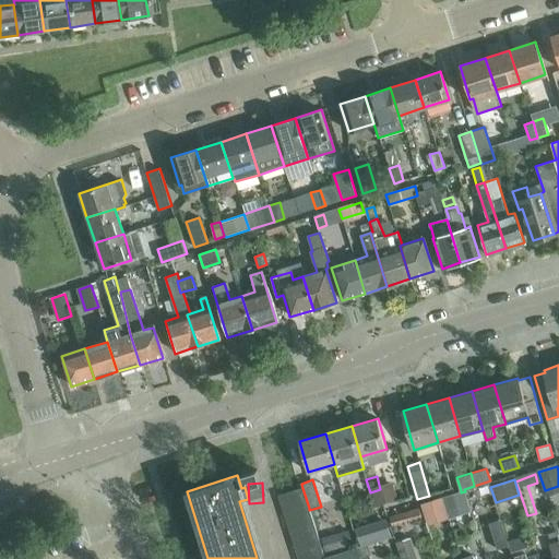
[(397,501),(393,486),(370,492),(375,509),(397,501)]
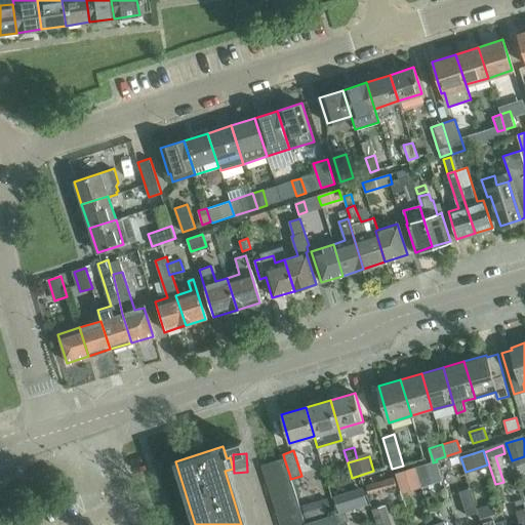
[(284,458),(263,465),(261,466),(265,475),(287,468),(284,458)]
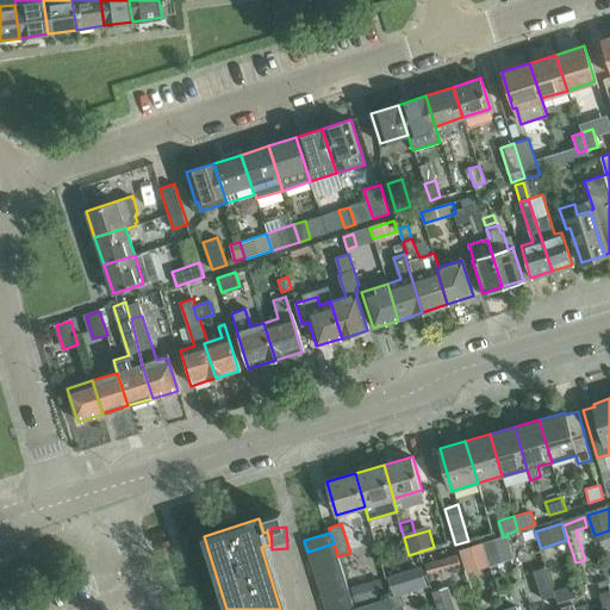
[(481,542),(489,565),(514,556),(508,536),(503,537),(503,535),(481,542)]
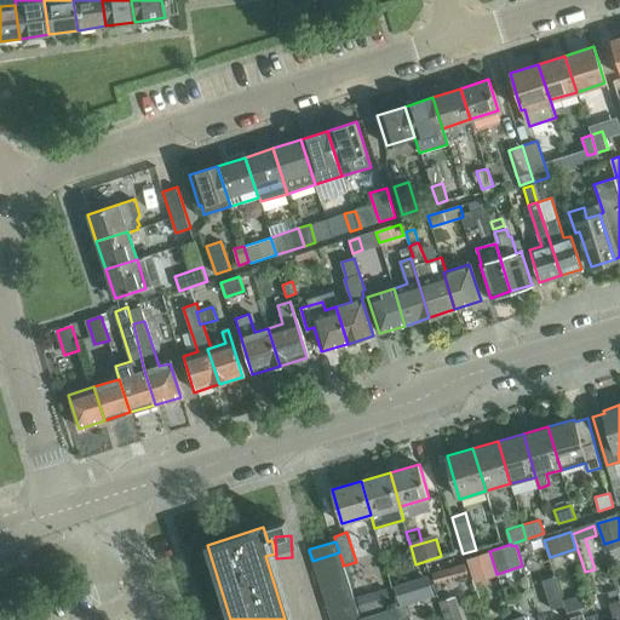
[(497,574),(489,551),(468,558),(475,581),(497,574)]
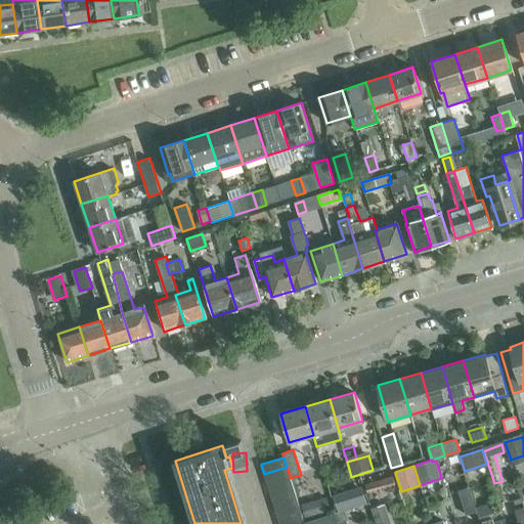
[(266,483),(290,476),(287,467),(264,474),(266,483)]
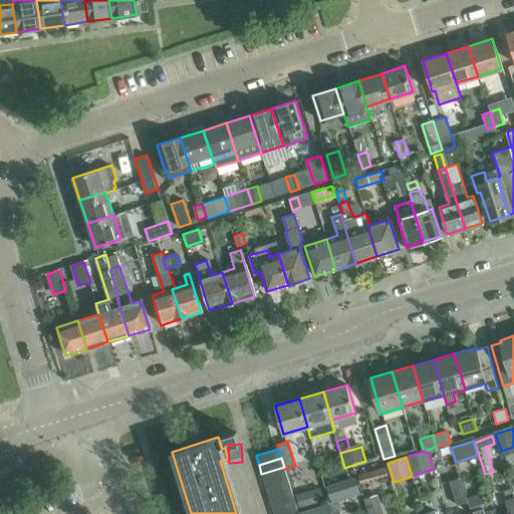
[(389,475),(386,466),(358,475),(361,484),(389,475)]
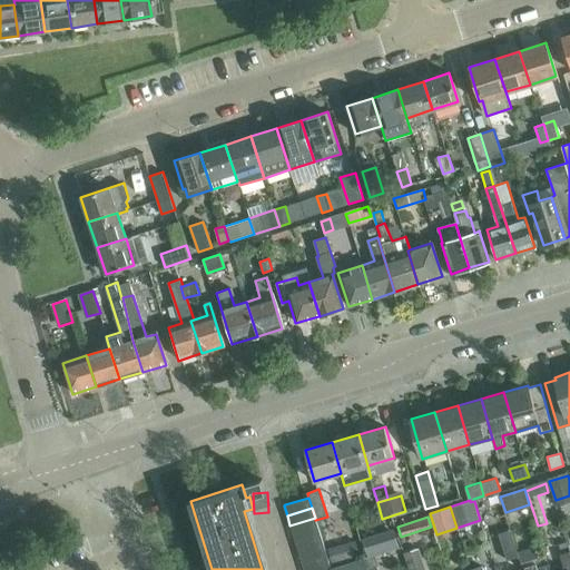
[(293,534),(317,527),(315,520),(315,518),(290,526),(293,534)]
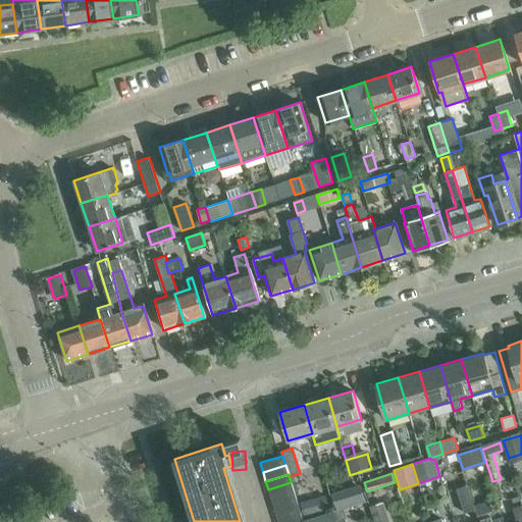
[(271,499),(294,491),(291,482),(268,489),(271,499)]
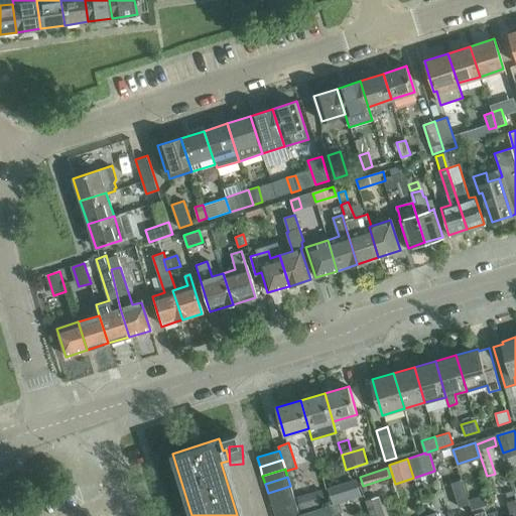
[(463,480),(452,483),(460,507),(470,504),(463,480)]
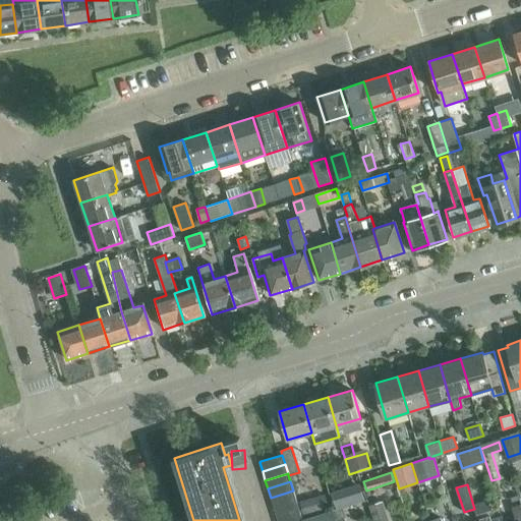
[(365,501),(360,485),(346,489),(351,505),(365,501)]
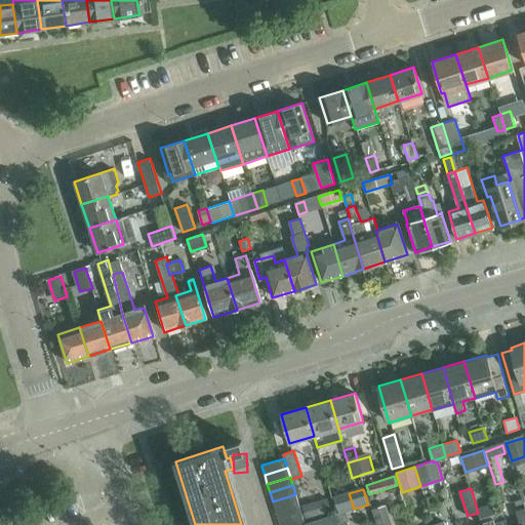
[(275,510),(298,502),(295,494),(273,501),(275,510)]
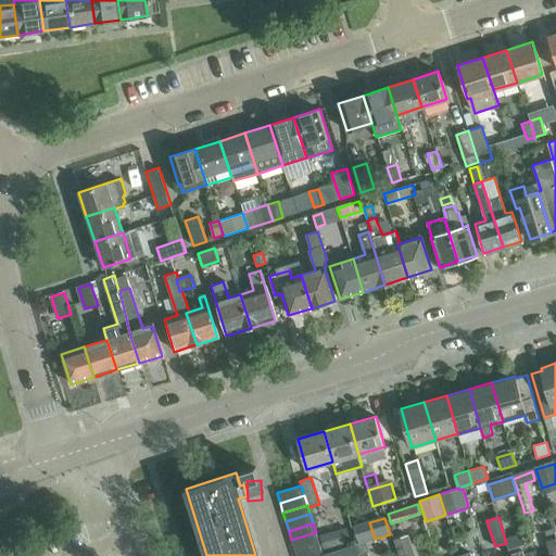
[(324,546),(351,539),(346,527),(319,534),(324,546)]
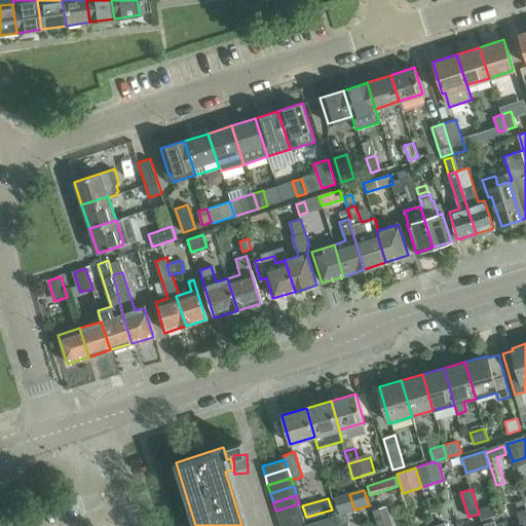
[(278,520),(301,513),(299,503),(275,511),(278,520)]
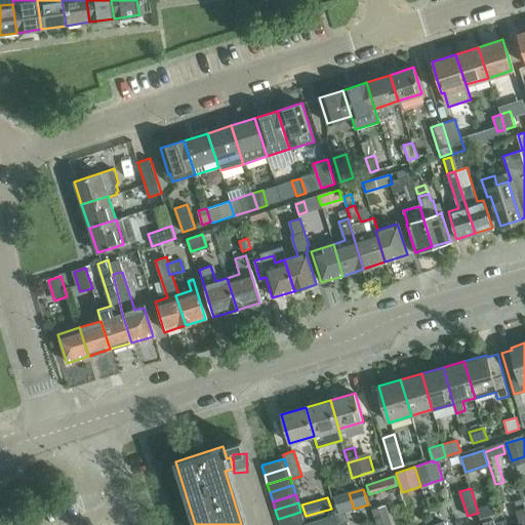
[(391,524),(386,508),(372,512),(375,524),(391,524)]
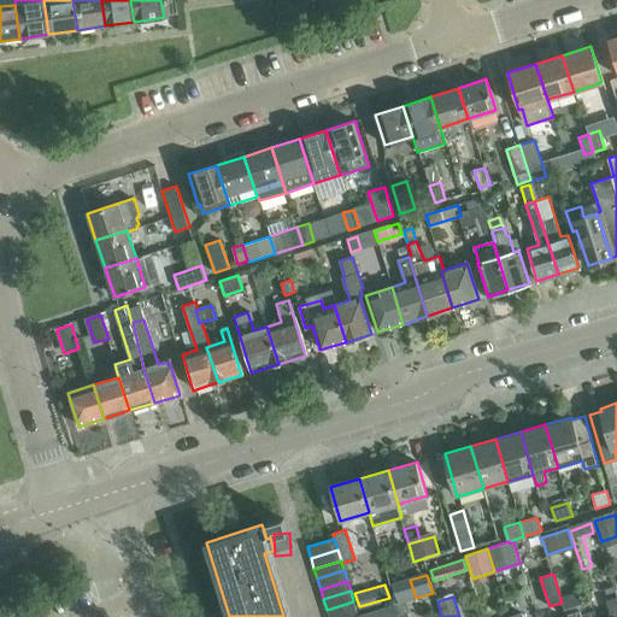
[(616,616),(616,600),(606,604),(611,616),(616,616)]
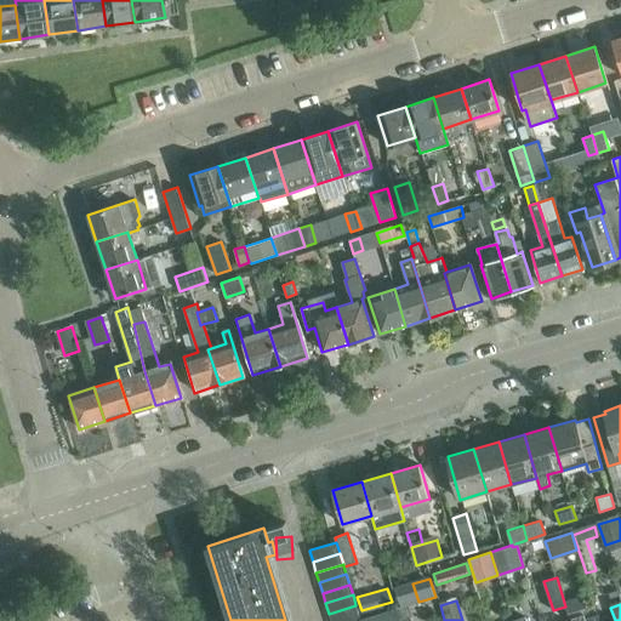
[(331,620),(340,620),(359,615),(355,605),(329,614),(331,620)]
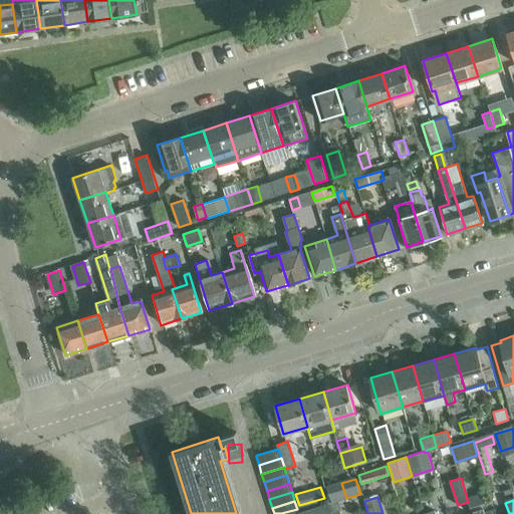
[(340,511),(337,501),(329,504),(332,513),(340,513),(340,511)]
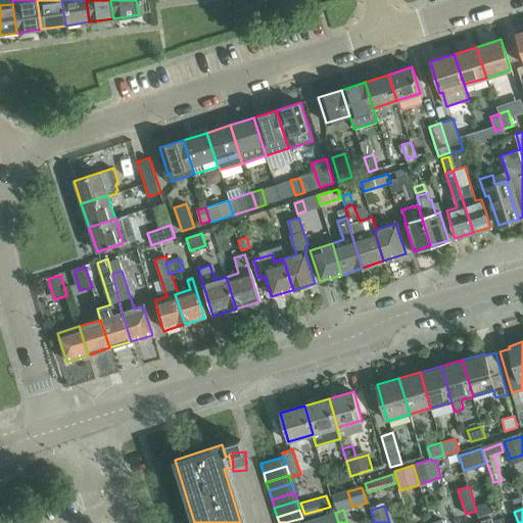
[(303,522),(338,522),(335,513),(303,522)]
